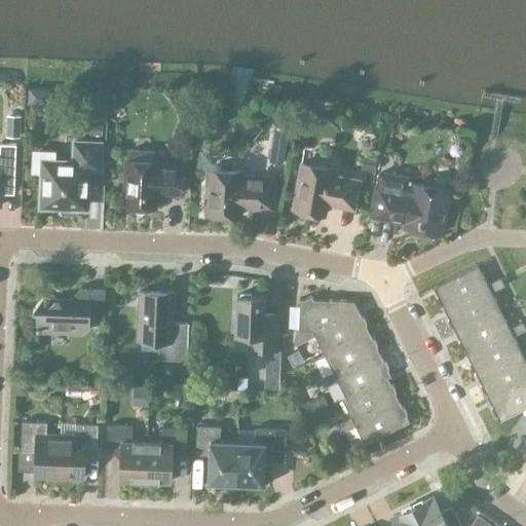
[(100,170),(100,142),(73,141),(72,162),(43,161),(41,204),(84,207),(86,168),(100,170)]
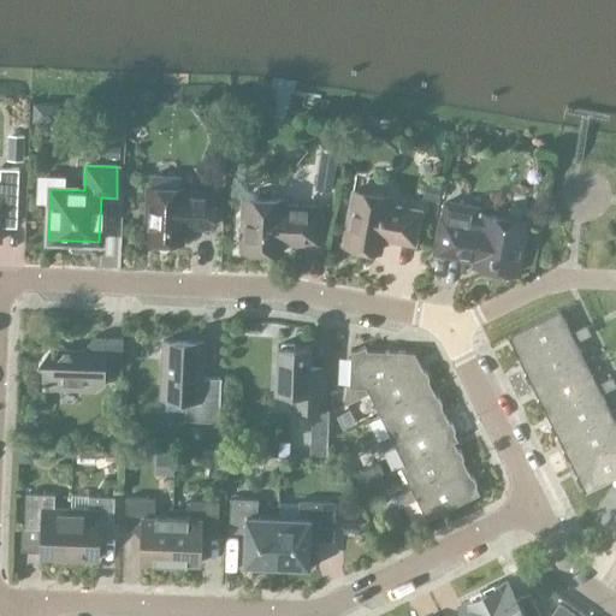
[(0,218),(0,215),(16,215),(18,169),(0,167),(0,218)]
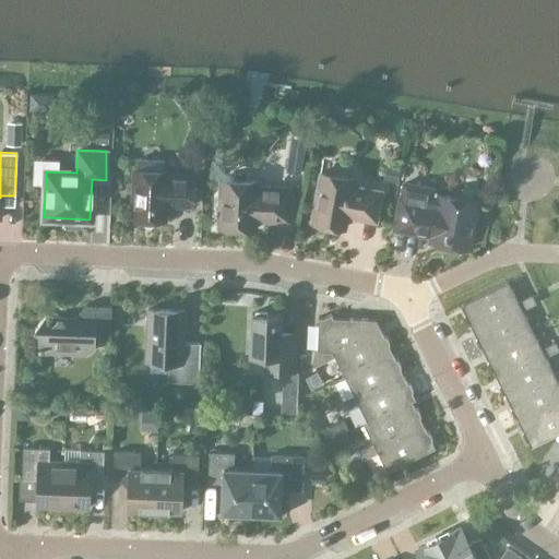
[(132,168),(131,218),(165,219),(166,204),(192,205),(193,175),(167,174),(167,170),(163,169),(132,168)]
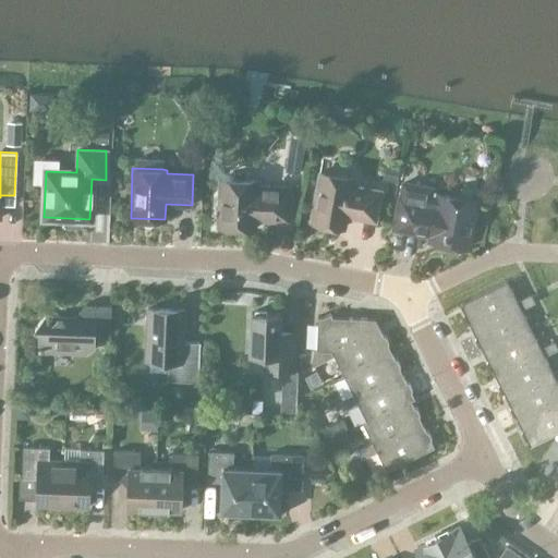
[(343,227),(346,215),(374,220),(379,190),(351,185),(352,179),(318,172),(310,221),(343,227)]
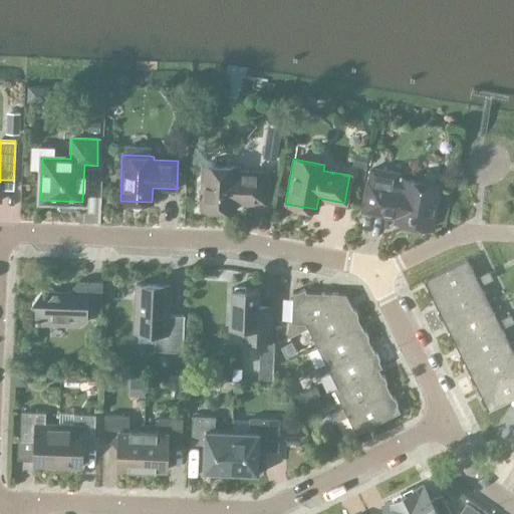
[(266,204),(267,172),(236,171),(236,166),(202,165),(200,209),(234,210),(235,203),(266,204)]
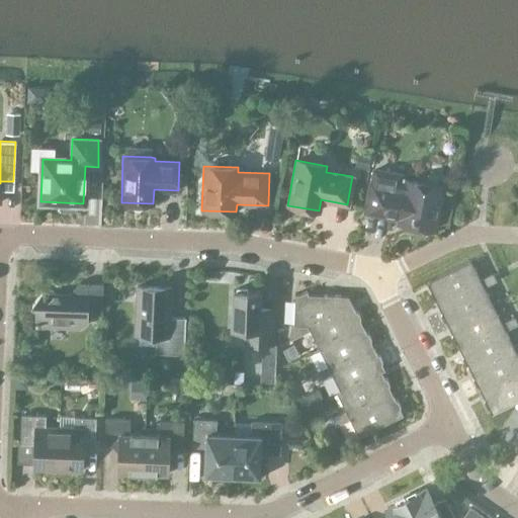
[(370,182),(364,211),(400,218),(399,224),(433,230),(441,186),(408,180),(407,189),(370,182)]
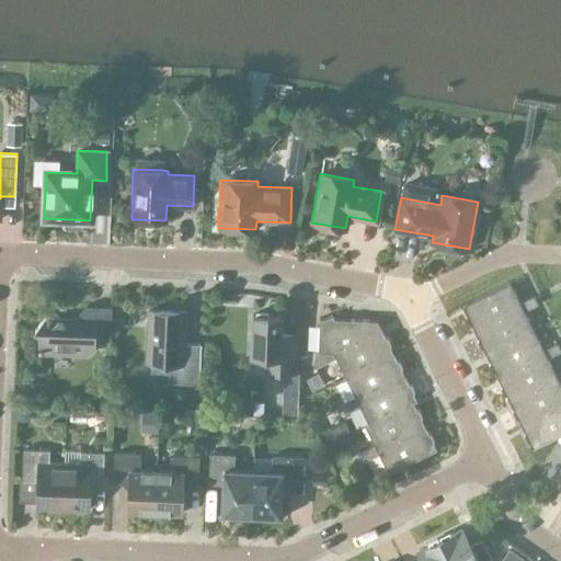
[(521,306),(519,302),(508,282),(461,306),(473,330),(521,306)]
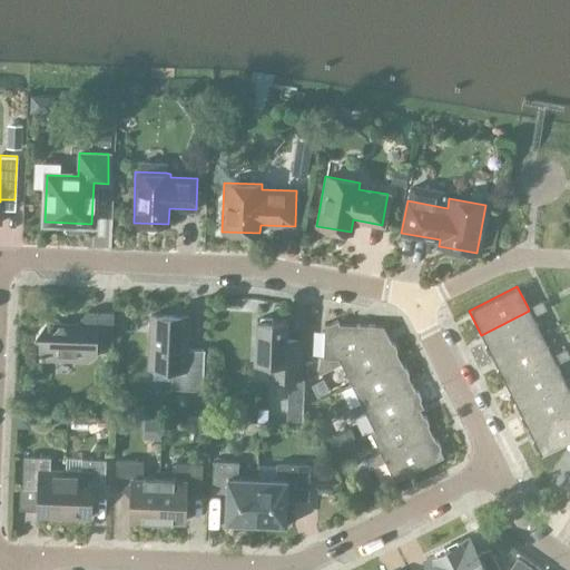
[(541,301),(534,304),(539,312),(546,308),(541,301)]
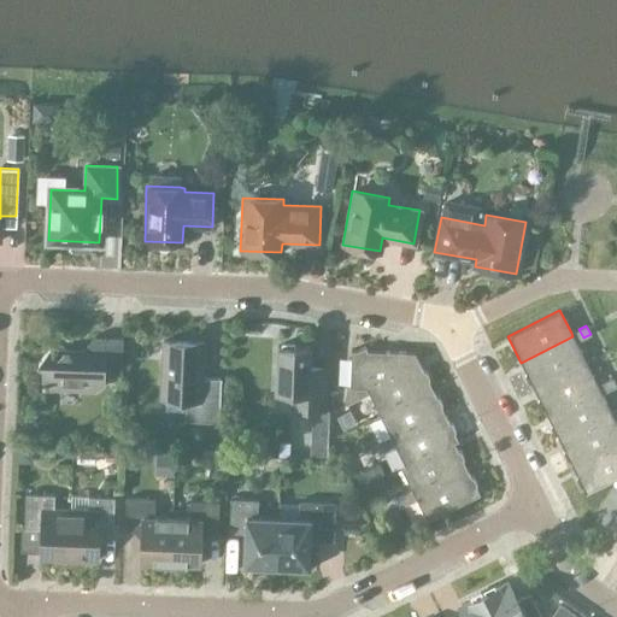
[(576,342),(583,338),(579,329),(571,333),(573,336),(521,363),(533,388),(586,363),(576,342)]
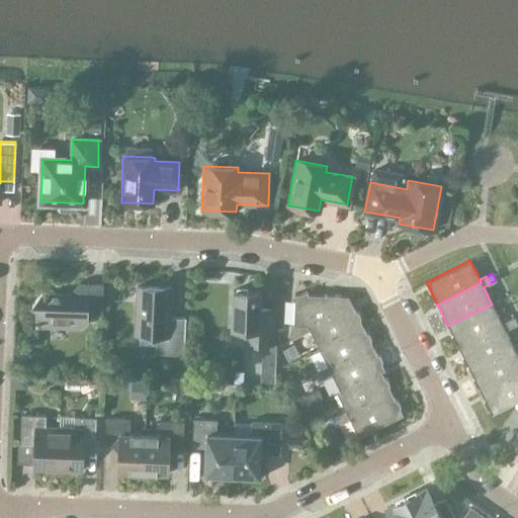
[(102,314),(103,284),(80,283),(62,300),(55,293),(42,292),(31,304),(35,308),(35,326),(80,327),(86,321),(86,314),(102,314)]
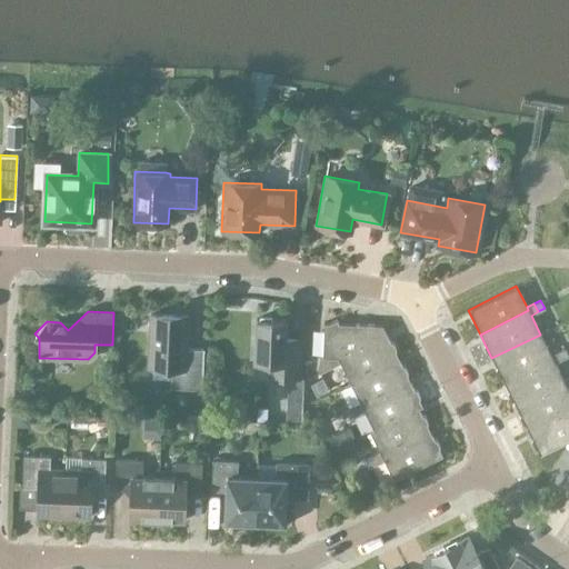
[(202,349),(185,348),(187,316),(150,315),(148,367),(171,368),(170,388),(201,389),(202,349)]
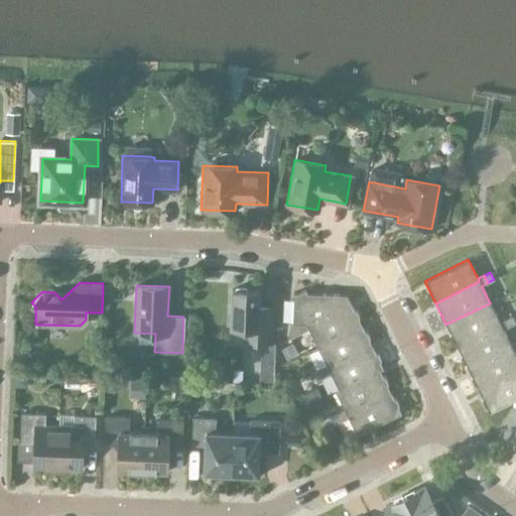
[(272,314),(258,313),(258,290),(232,289),(231,327),(244,328),(243,342),(270,343),(272,314)]
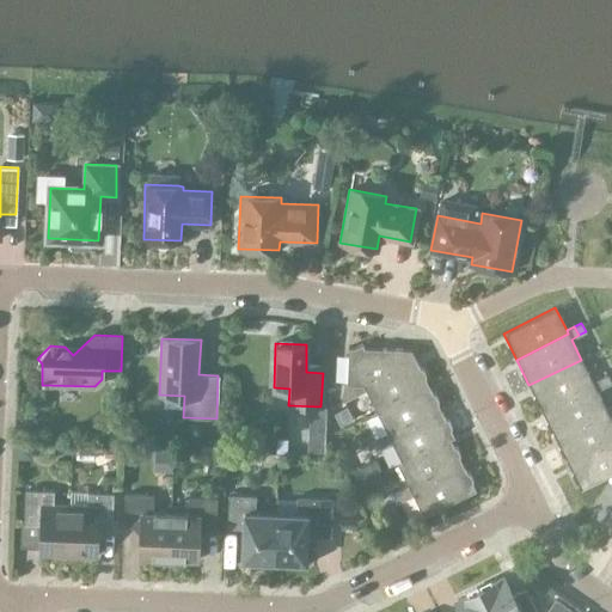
[(410,349),(363,348),(361,343),(354,347),(348,347),(346,384),(343,384),(342,402),(366,390),(362,384),(414,357),(410,349)]
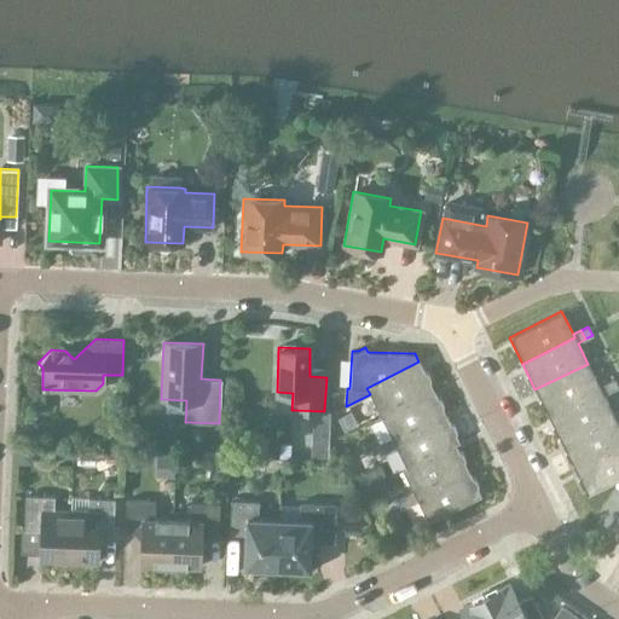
[(380,415),(433,388),(418,362),(366,388),(370,394),(380,415)]
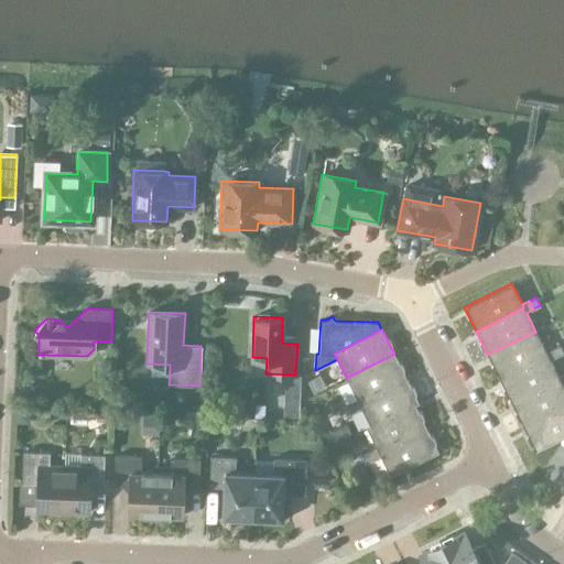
[(548,355),(545,351),(535,332),(487,355),(499,379),(548,355)]
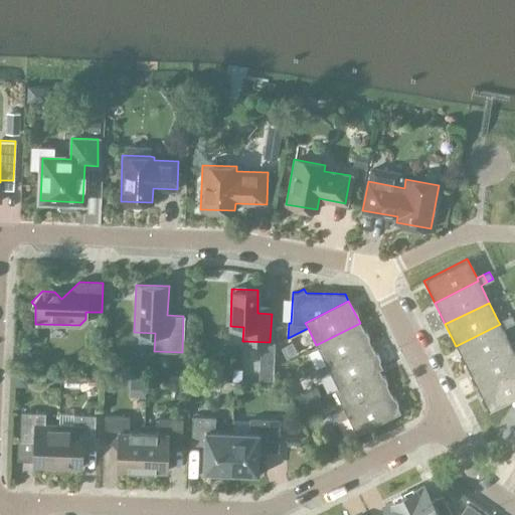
[(511,315),(504,318),(508,326),(514,322),(511,315)]
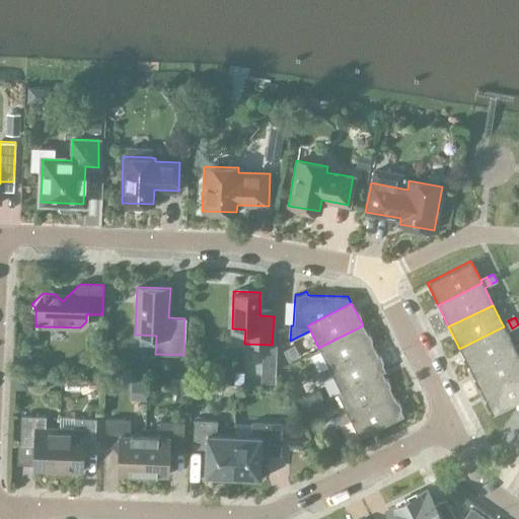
[(506,331),(512,328),(508,320),(502,323),(504,326),(459,349),(470,370),(514,349),(506,331)]
